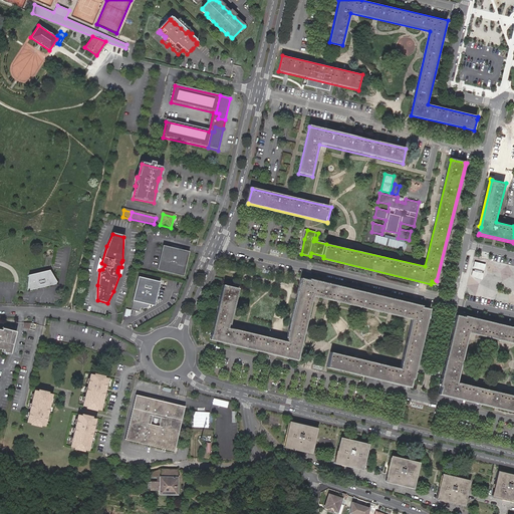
[(375,235),(374,242),(388,244),(389,237),(375,235)]
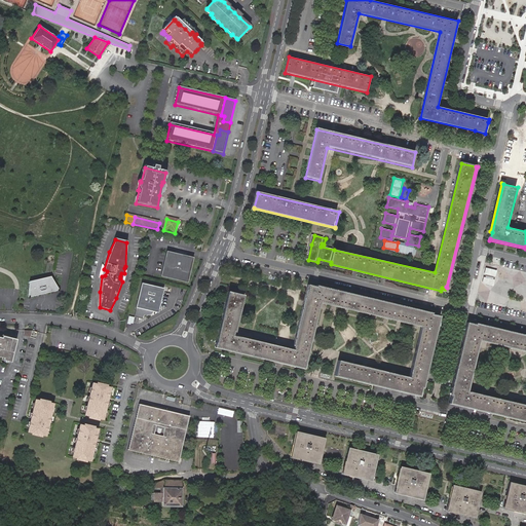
[(416,254),(417,247),(398,245),(397,253),(416,254)]
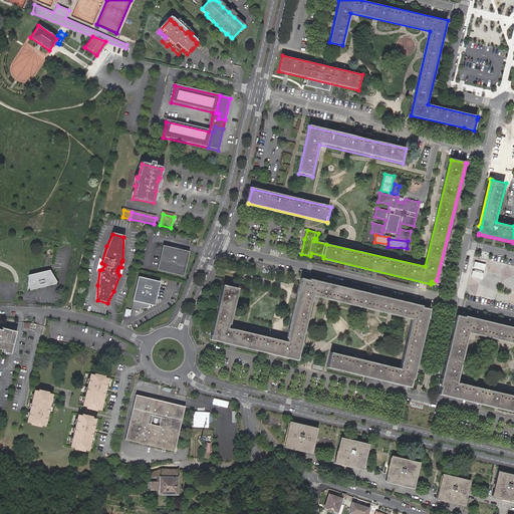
[(189,251),(164,246),(158,269),(183,275),(189,251)]
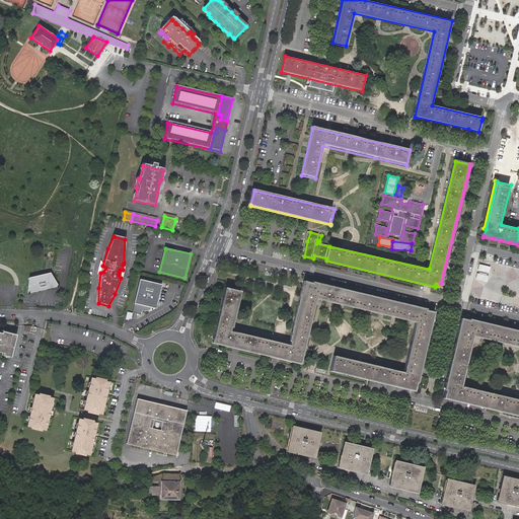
[(492,267),(480,264),(478,271),(480,271),(479,273),(477,273),(476,279),(488,282),(490,276),(488,276),(488,273),(490,273),(492,267)]
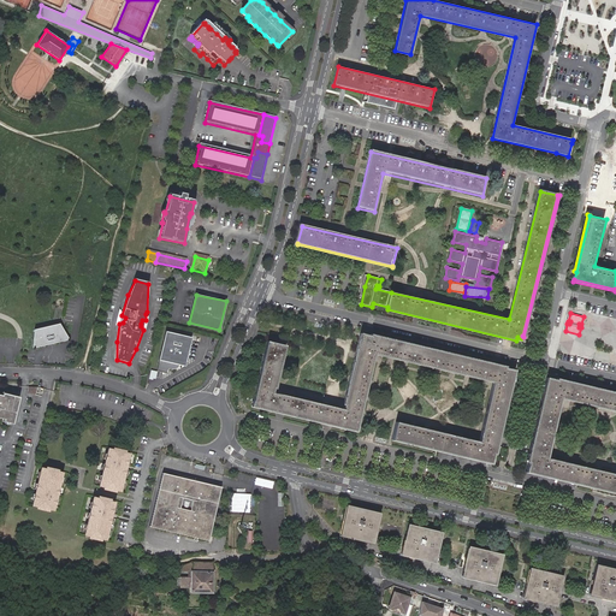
[(59,324),(34,330),(33,349),(69,341),(59,324)]
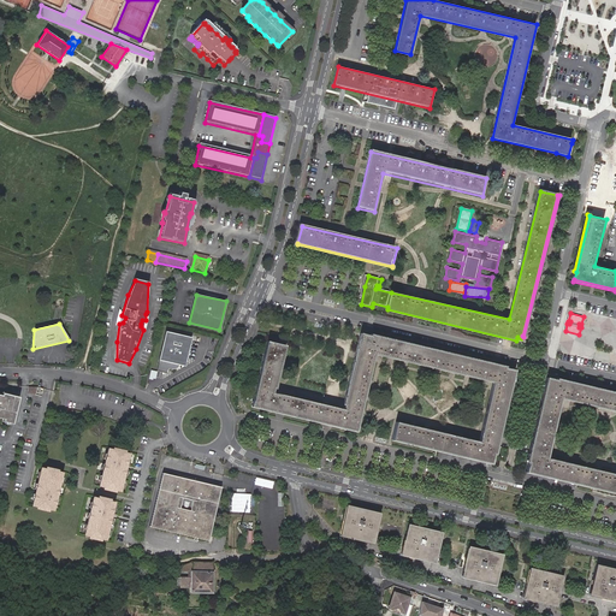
[(185,361),(190,337),(166,331),(158,371),(166,372),(167,368),(171,369),(171,368),(175,368),(178,367),(179,363),(181,365),(182,361),(185,361)]
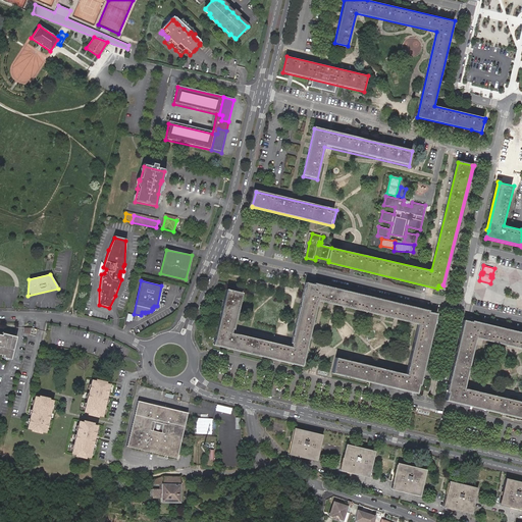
[(227,290),(213,345),(304,366),(319,301),(419,324),(407,375),(336,359),(333,373),(418,393),(419,386),(436,313),(429,311),(315,284),(308,282),(294,342),(293,349),(231,333),(233,327),(242,294),(227,290)]
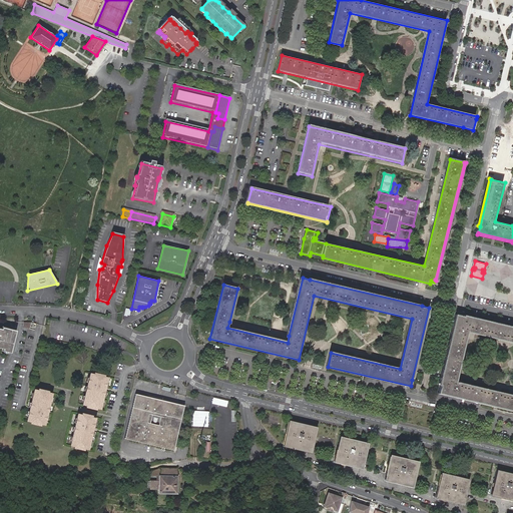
[(288,336),(289,336),(303,278),(302,278),(288,336)]
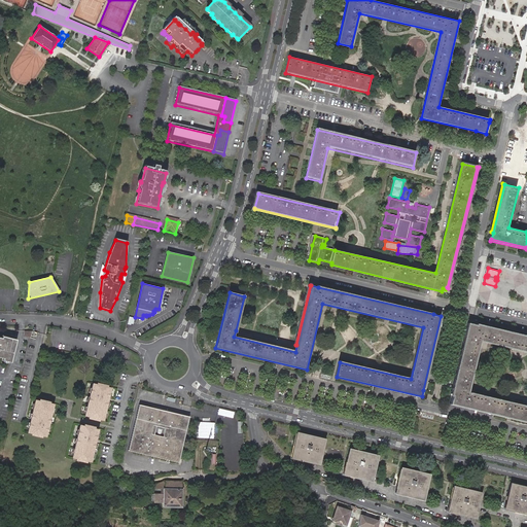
[(318,285),(318,287),(433,314),(434,312),(318,285)]
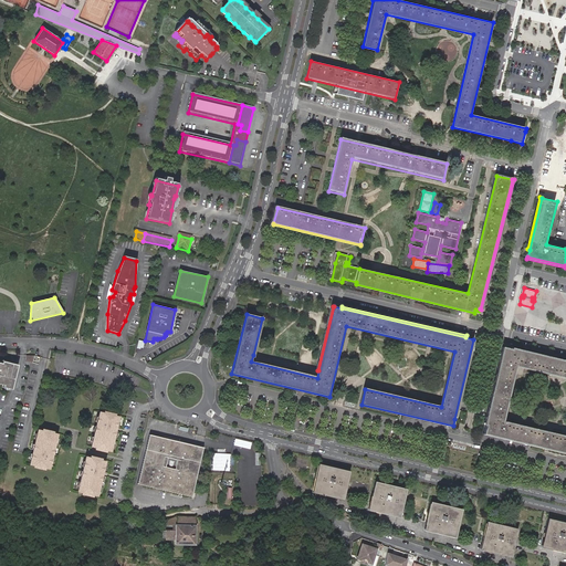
[(264,318),(262,318),(253,355),(255,355),(264,318)]
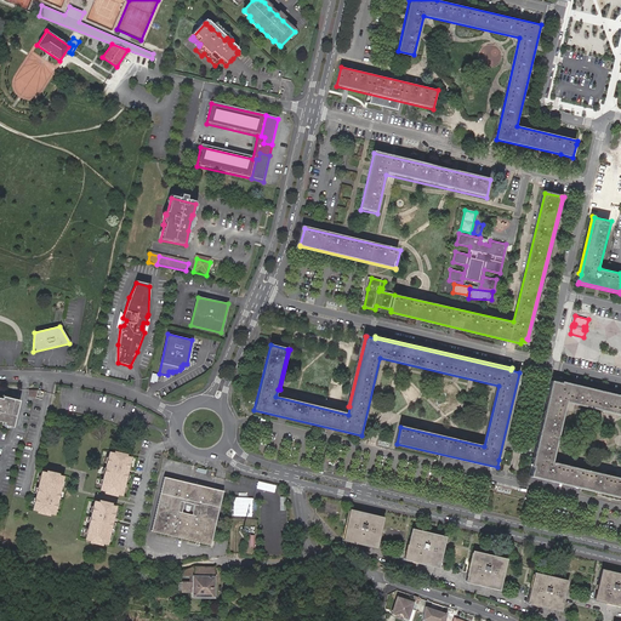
[(522,372),(519,372),(499,460),(501,460),(522,372)]
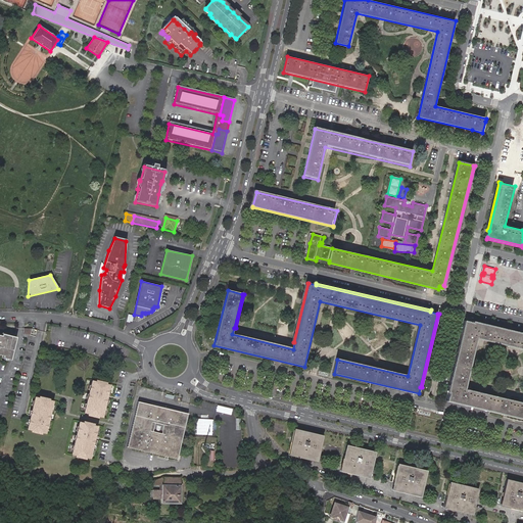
[(447,393),(449,394),(467,322),(465,321),(447,393)]
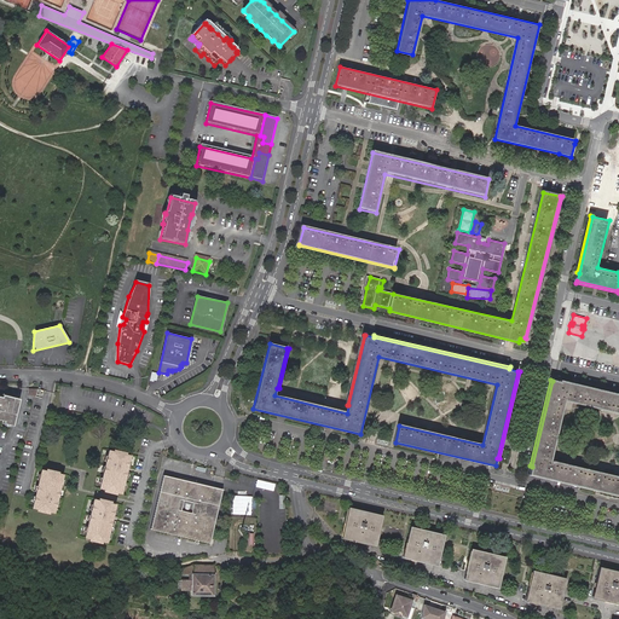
[(530,474),(618,495),(618,476),(550,461),(565,401),(618,414),(618,395),(553,381),(532,467),(530,474)]
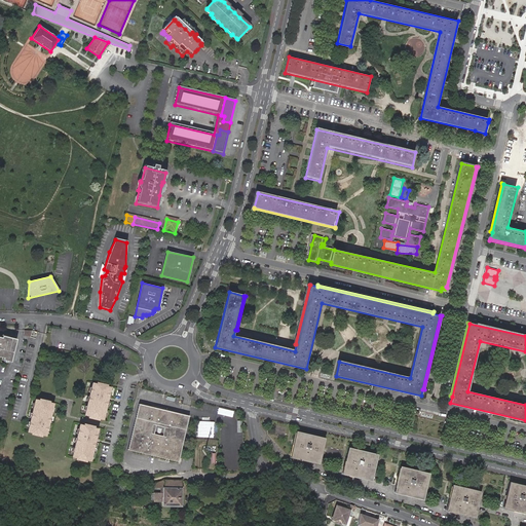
[(2,340),(0,340),(0,358),(4,359),(4,362),(10,363),(15,341),(2,338),(2,340)]
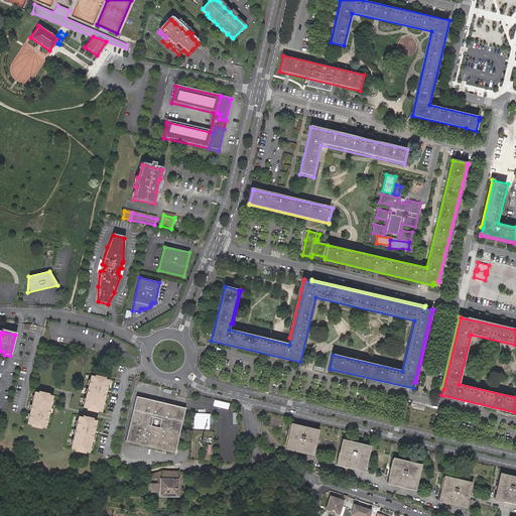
[(300,362),(211,341),(211,343),(300,363),(300,362)]
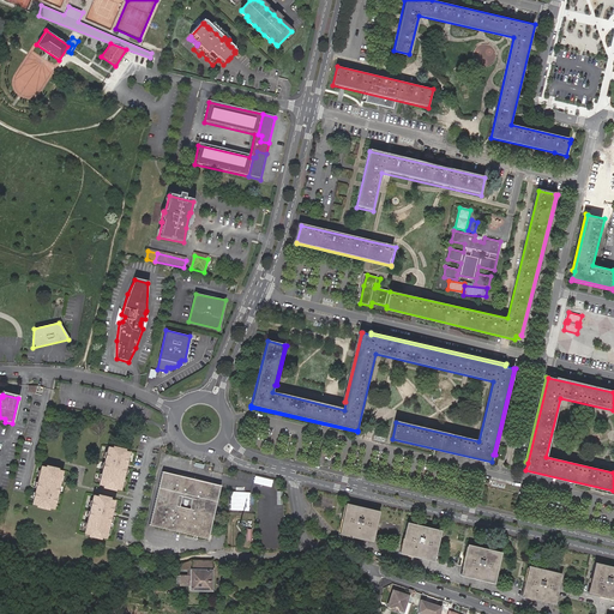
[(492,462),(392,439),(391,440),(491,463),(492,462)]
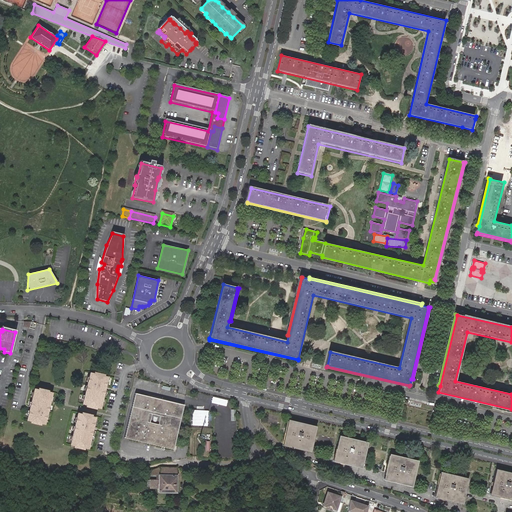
[(93,376),(89,375),(82,406),(86,407),(86,408),(95,410),(95,409),(99,410),(106,379),(103,379),(103,377),(93,375),(93,376)]
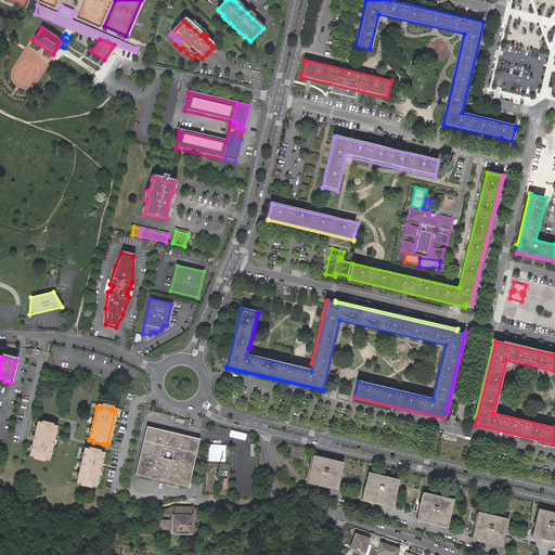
[(40,425),(37,424),(28,457),(33,459),(33,460),(42,463),(43,461),(48,462),(55,428),(50,427),(51,426),(40,424),(40,425)]
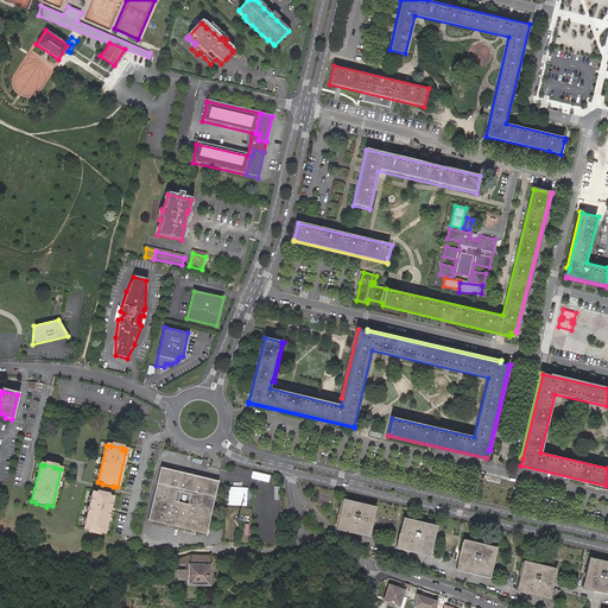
[(219,481),(160,467),(147,520),(204,534),(219,481)]
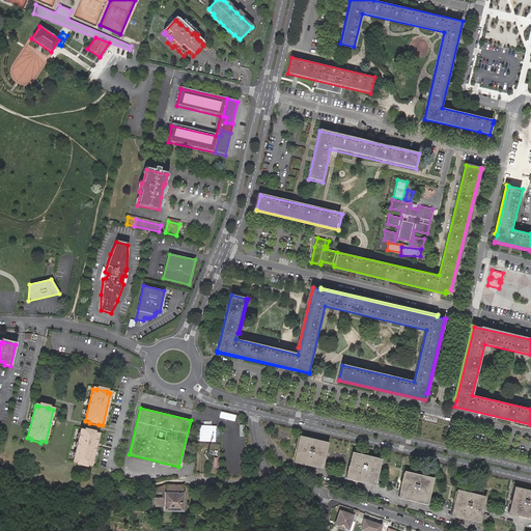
[(84,432),(80,431),(72,463),(77,464),(76,466),(86,468),(86,466),(90,468),(98,436),(94,435),(94,432),(84,430),(84,432)]
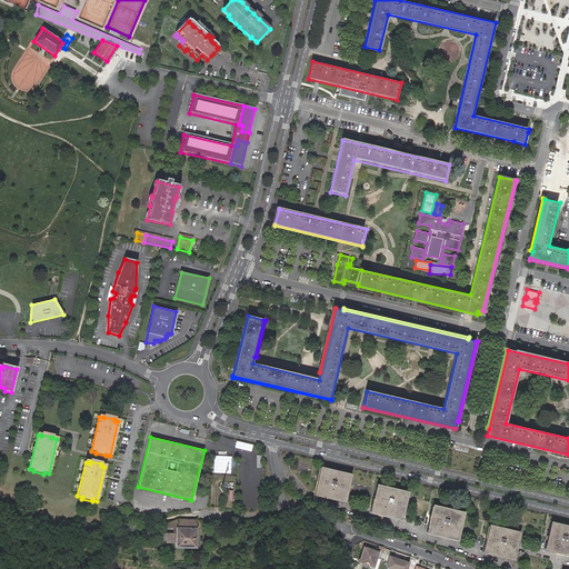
[(322,468),(315,497),(347,505),(353,475),(322,468)]
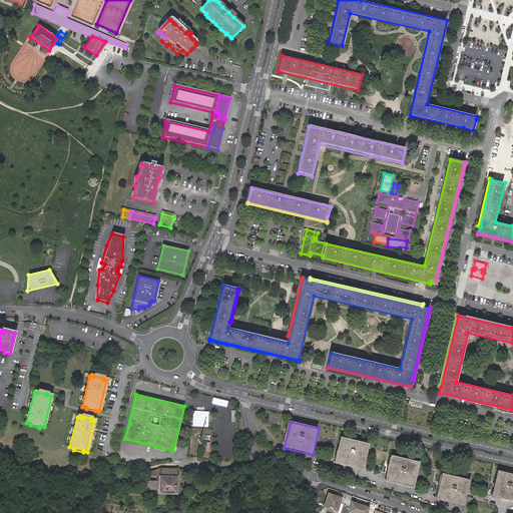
[(342,437),(336,464),(364,471),(370,444),(342,437)]
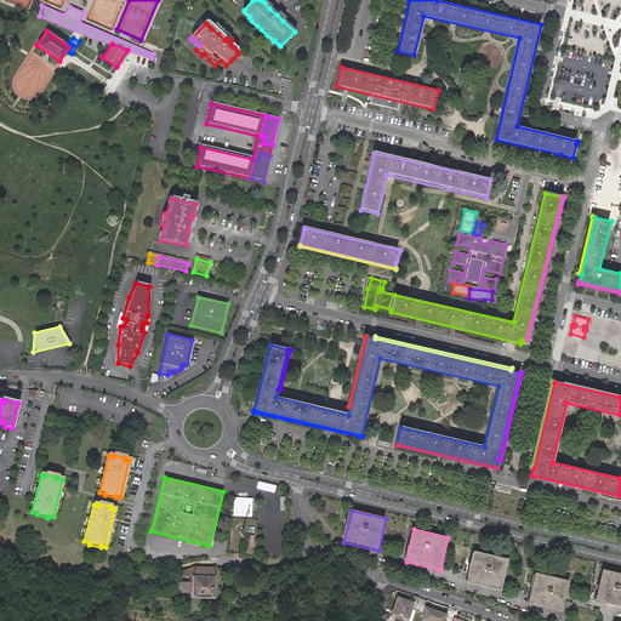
[(467,584),(502,592),(510,559),(474,552),(467,584)]
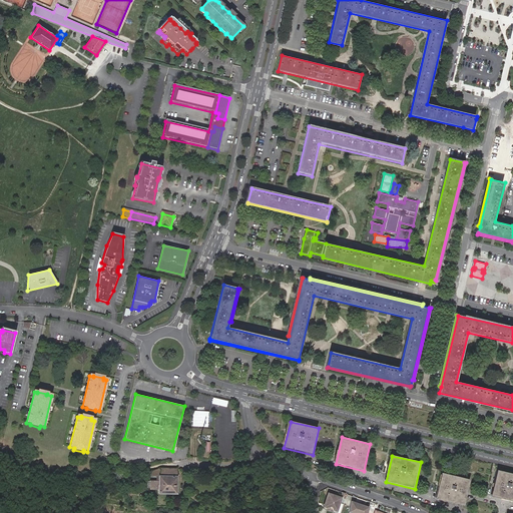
[(160,468),(148,473),(148,475),(159,476),(159,481),(150,481),(150,489),(159,489),(159,493),(176,494),(176,468),(160,468)]
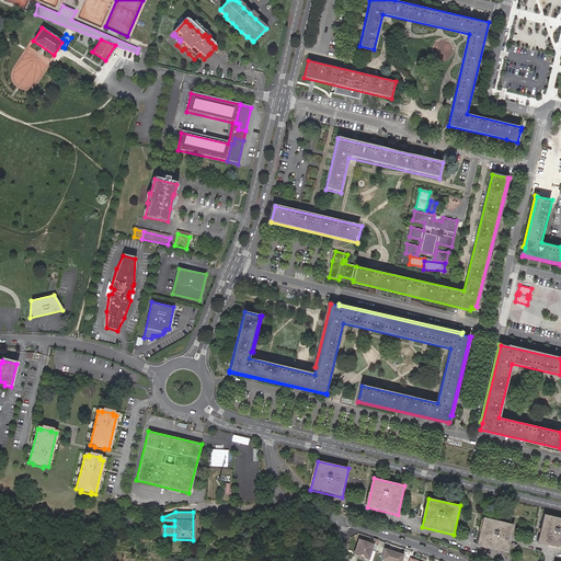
[(544,515),(542,521),(537,545),(560,549),(560,518),(546,515),(544,515)]
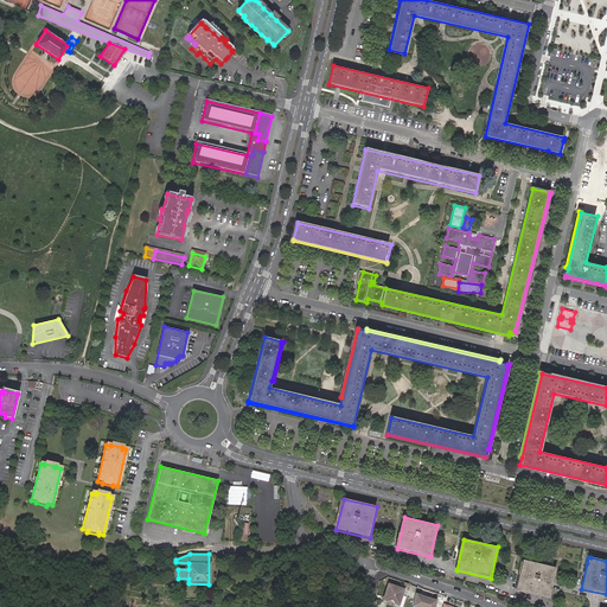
[(523,561),(516,592),(550,599),(557,569),(523,561)]
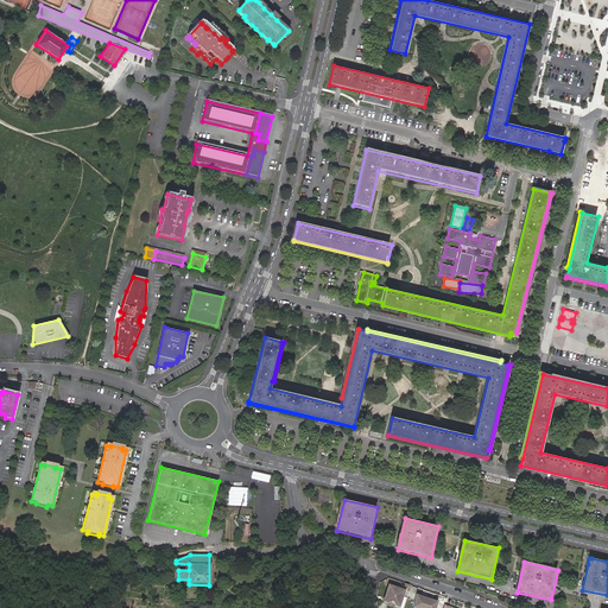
[(400,589),(386,586),(381,600),(386,601),(396,605),(398,596),(400,589)]
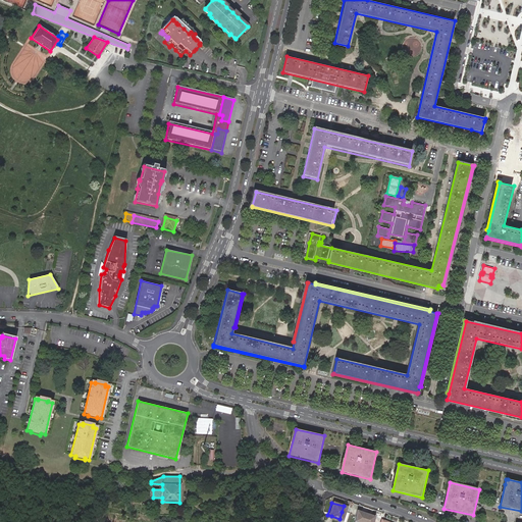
[(373,521),(375,516),(357,510),(354,521),(356,521),(373,521)]
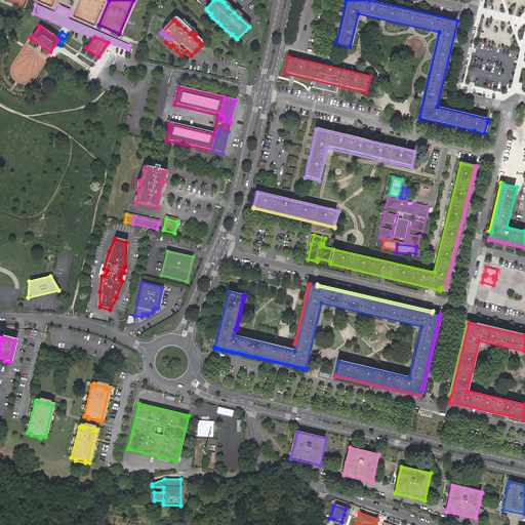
[(348,516),(344,515),(341,522),(333,519),(333,521),(345,524),(348,516)]
